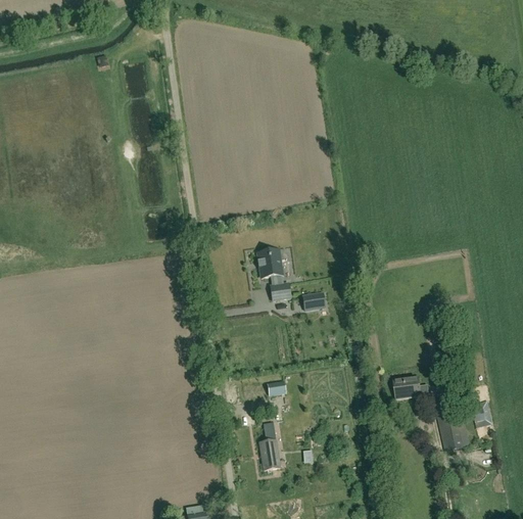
[(97,55),(99,64),(102,64),(105,63),(104,54),(97,55)]
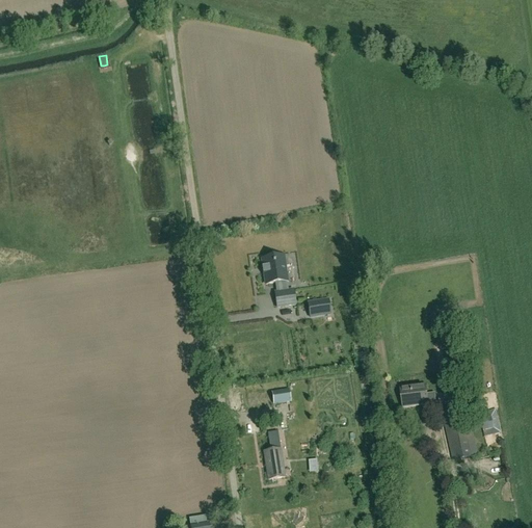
[(318,216),(324,223),(334,216),(327,209),(318,216)]
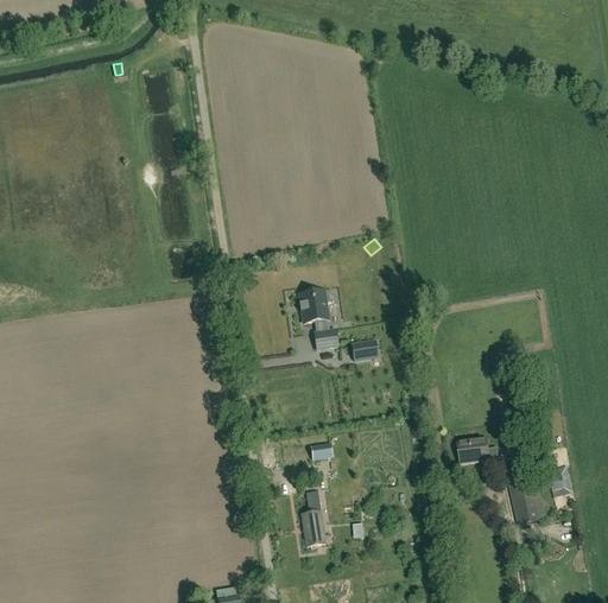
[(346,252),(334,256),(336,262),(348,258),(346,252)]
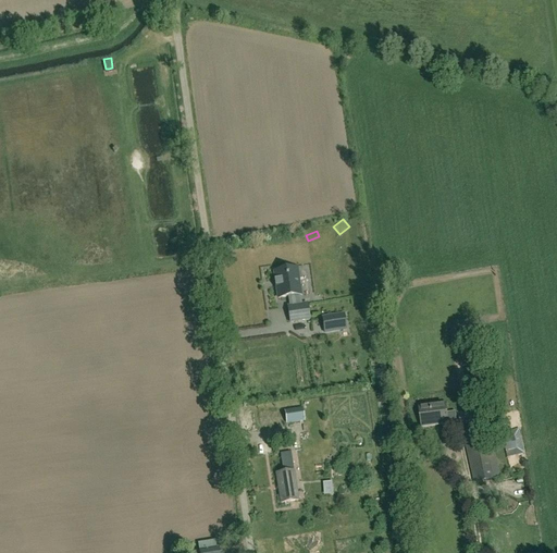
[(297,266),(274,269),(275,277),(274,278),(275,284),(276,284),(279,295),(289,293),(292,304),(287,304),(289,319),(309,316),(307,300),(299,302),(298,292),(300,292),(297,266)]
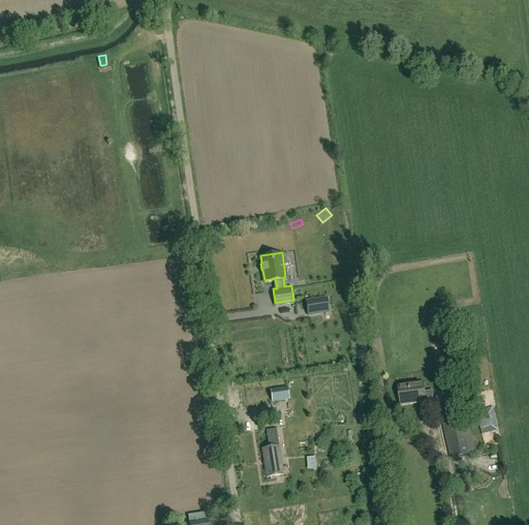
[(324,274),(330,285),(342,280),(336,268),(324,274)]
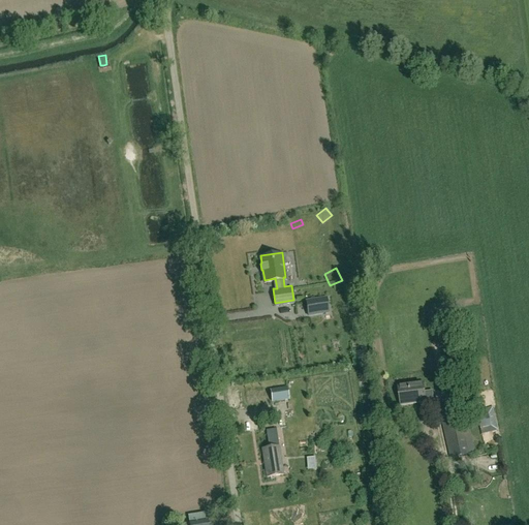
[(293,280),(301,292),(312,286),(306,274),(293,280)]
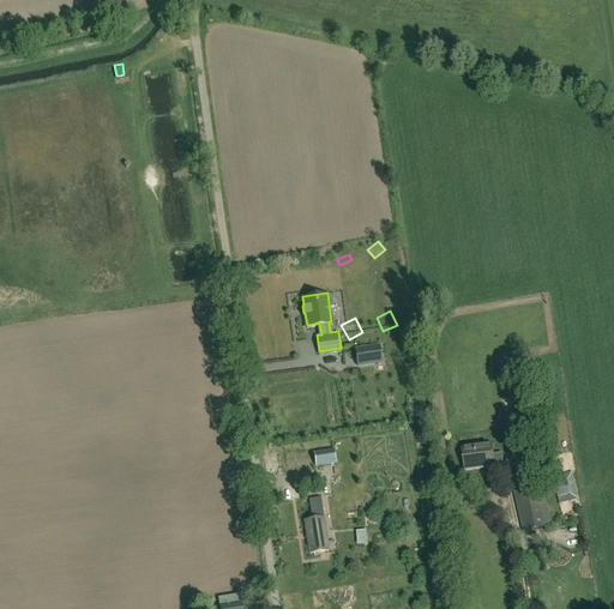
[(381,360),(379,343),(355,347),(357,363),(381,360)]
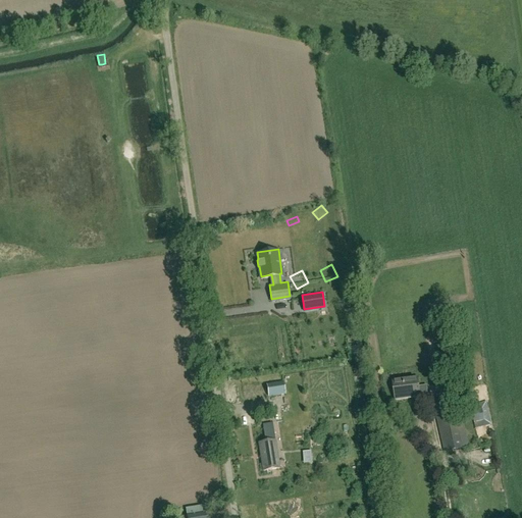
[(244,301),(247,309),(253,307),(250,298),(244,301)]
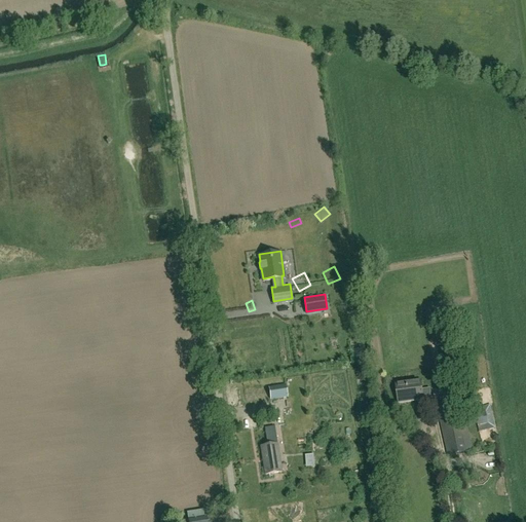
[(295,367),(270,364),(269,369),(294,372),(295,367)]
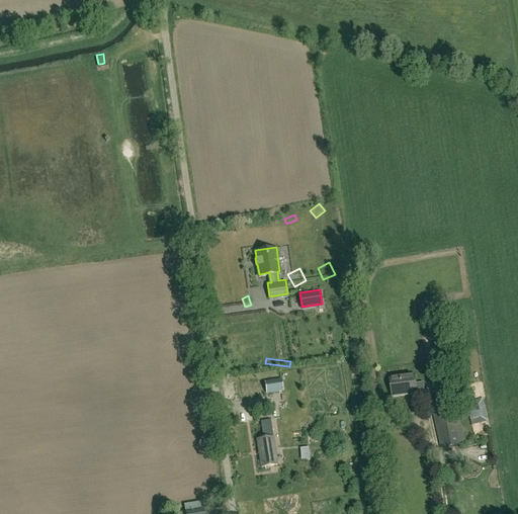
[(392,394),(417,391),(414,371),(392,374),(393,383),(391,383),(392,394)]
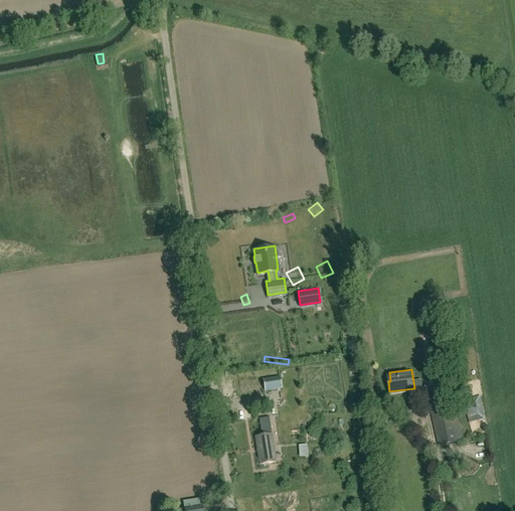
[(280,374),(263,376),(264,387),(281,385),(280,374)]
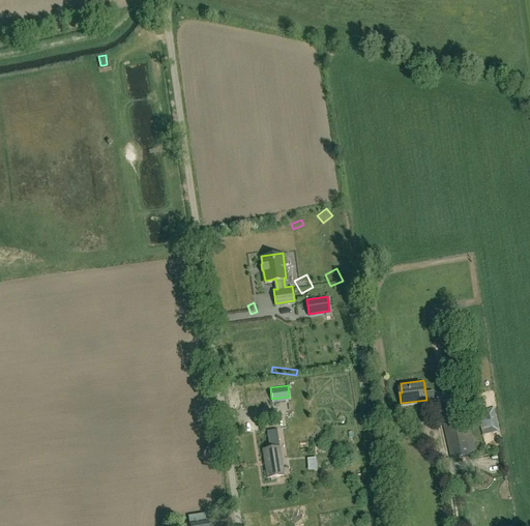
[(492,402),(478,404),(480,426),(495,424),(492,402)]
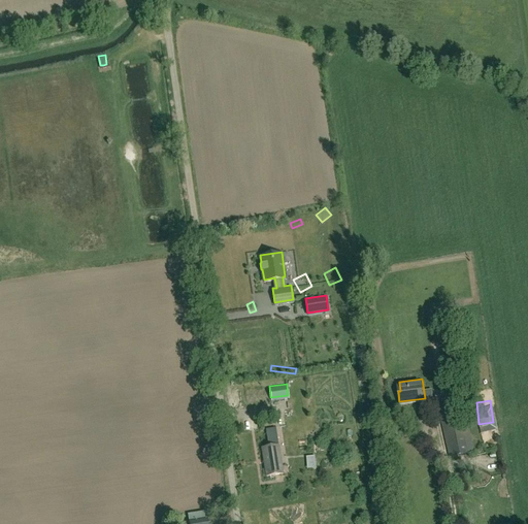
[(452,454),(467,450),(474,449),(467,418),(461,420),(457,401),(440,405),(452,454)]
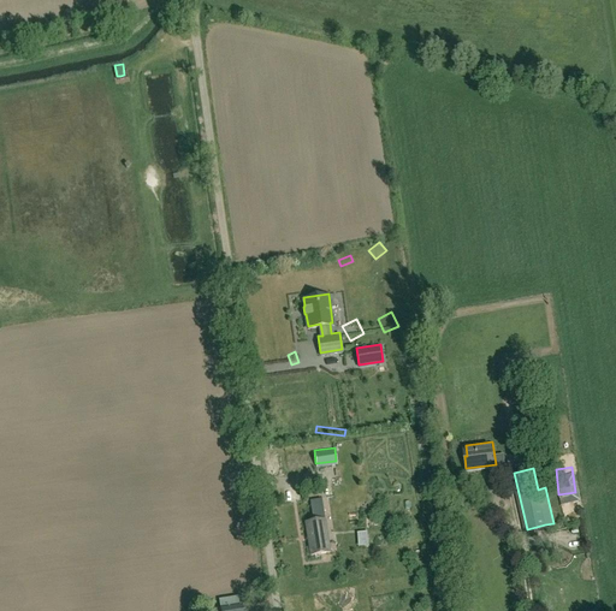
[(304,520),(311,552),(330,549),(324,516),(304,520)]
